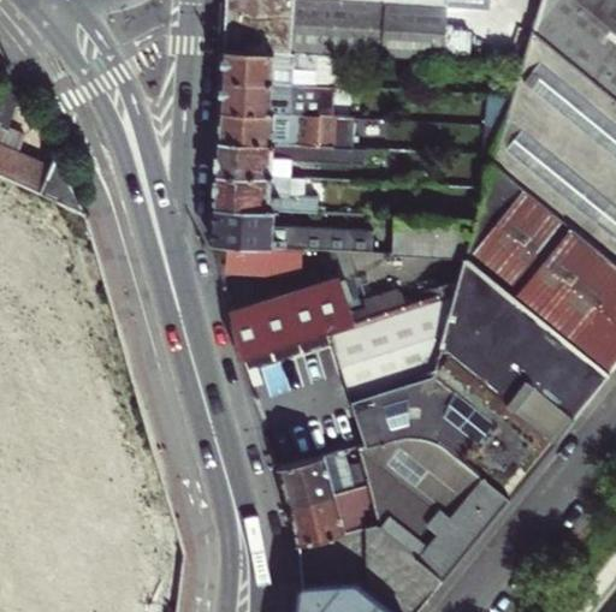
[(443,33),(444,7),(343,0),(226,0),(226,23),(224,53),(345,59),(440,65),(443,33)]
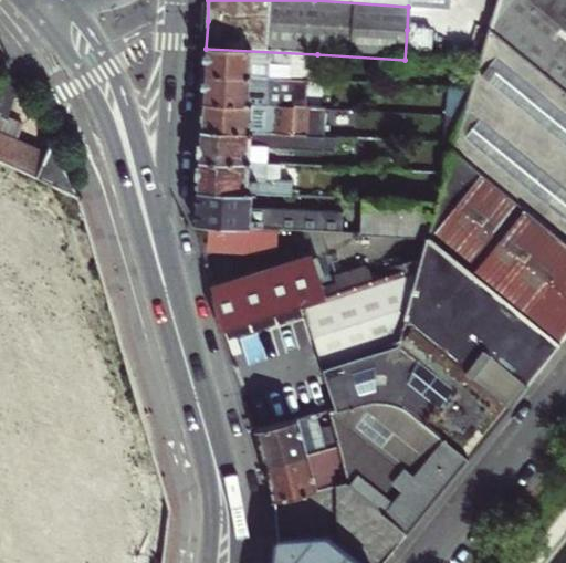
[(565,0),(498,0),(489,29),(565,94),(565,0)]
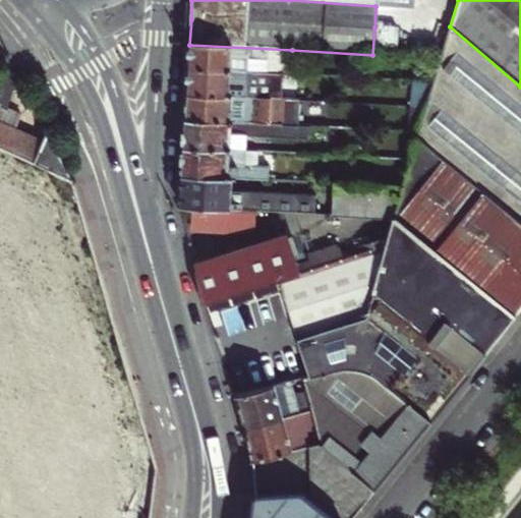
[(418,136),(520,223),(520,87),(450,26),(441,58),(433,83),(425,108),(418,136)]
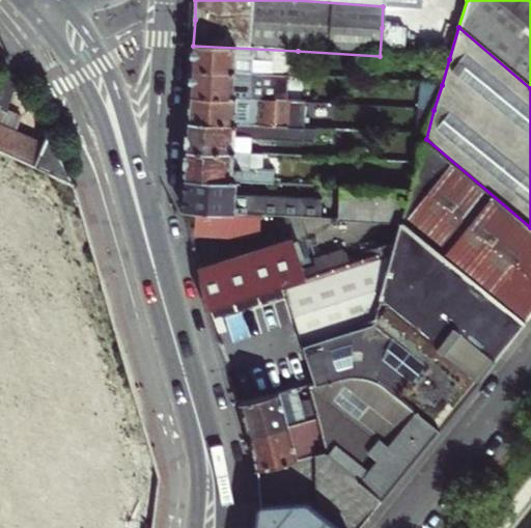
[(382,28),(380,56),(399,57),(401,29),(382,28)]
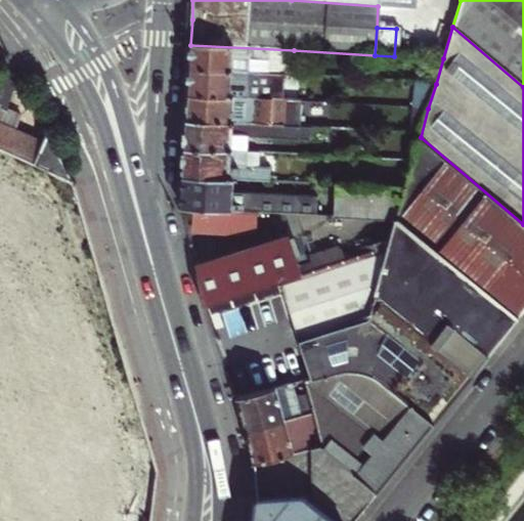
[(294,50),(190,45),(189,57),(189,71),(279,76),(293,76),(294,50)]
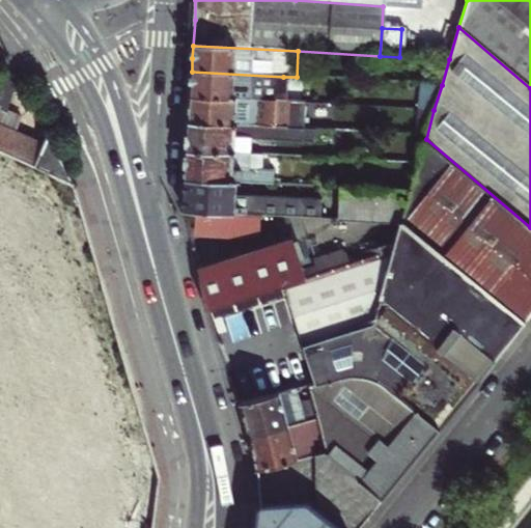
[(425,58),(422,84),(442,85),(449,59),(425,58)]
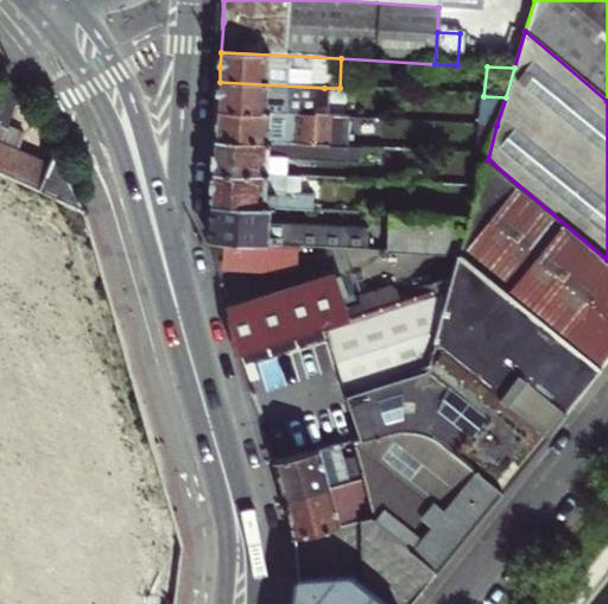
[(0,141),(0,132),(18,87),(2,80),(0,84),(0,171),(83,209),(56,157),(52,164),(33,157),(0,141)]
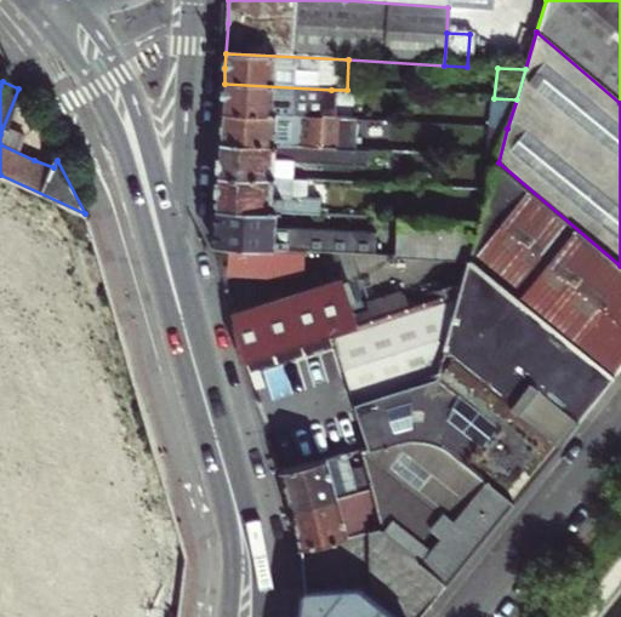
[(330,120),(331,90),(224,84),(223,101),(222,114),(330,120)]
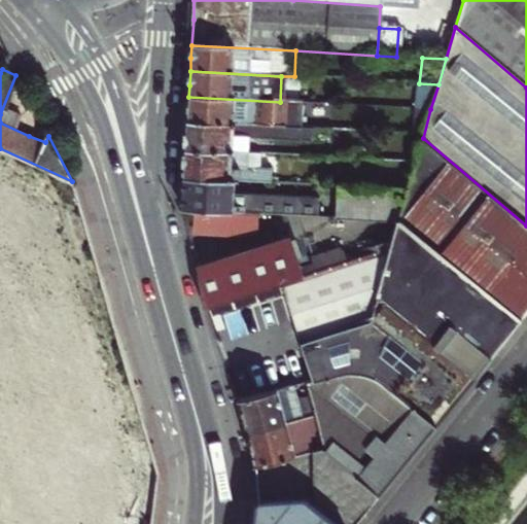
[(419,83),(418,109),(430,109),(438,84),(419,83)]
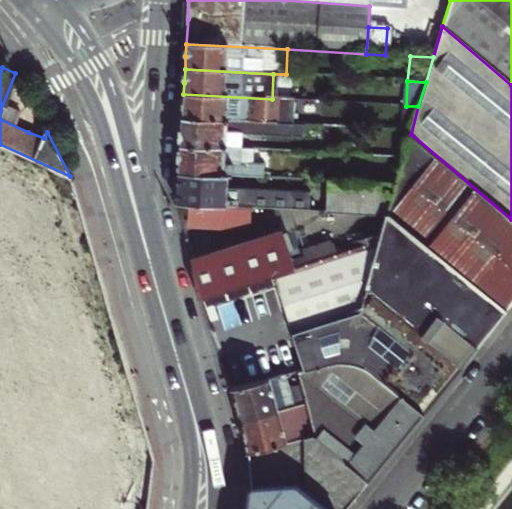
[(182,119),(291,125),(292,100),(272,99),(183,94),(182,108),(182,119)]
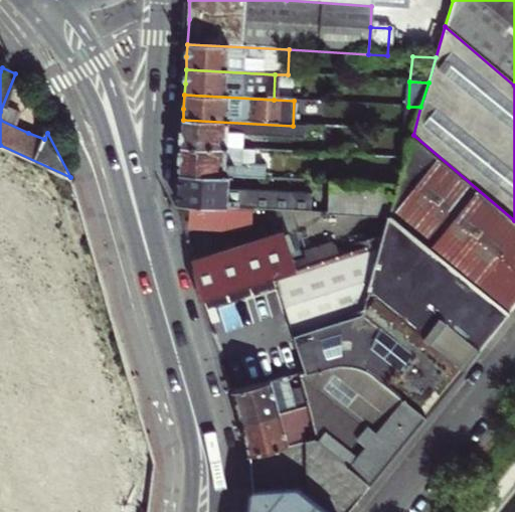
[(308,127),(293,126),(183,120),(182,137),(181,147),(244,150),(245,136),(307,139),(308,127)]
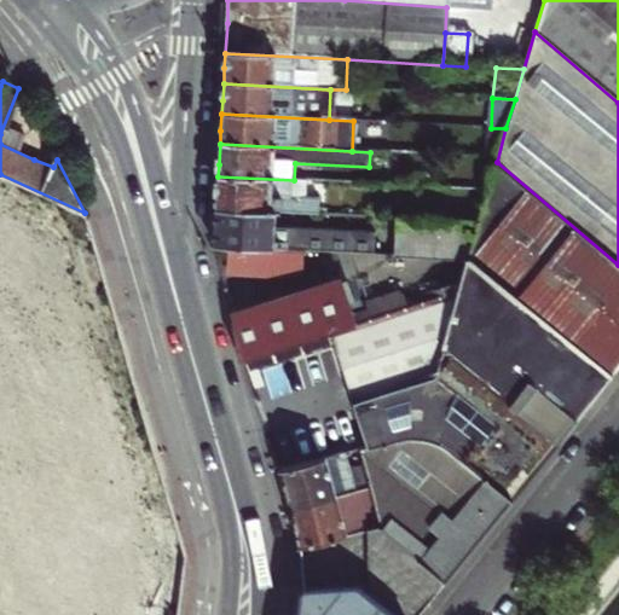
[(618,265),(497,162),(487,191),(478,224),(467,261),(611,376),(618,365),(618,265)]
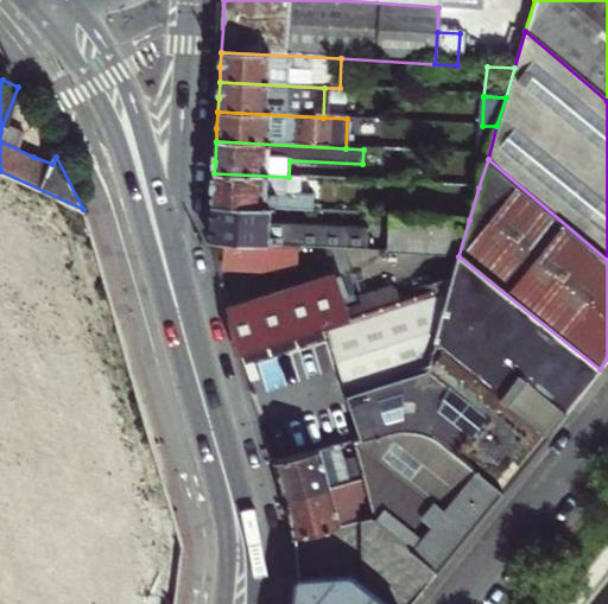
[(213,205),(272,209),(285,209),(315,211),(315,196),(301,195),(301,178),(289,177),(214,173),(213,192),(213,205)]
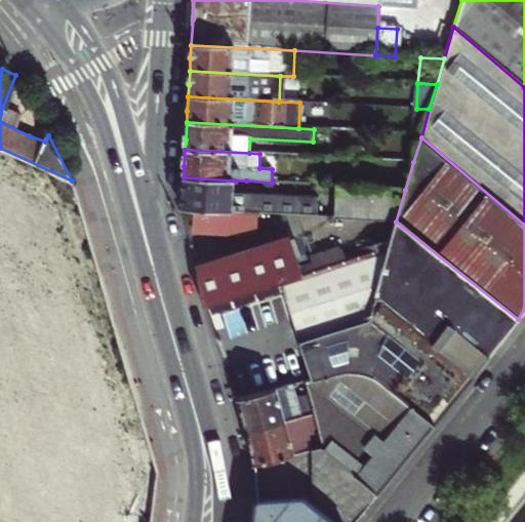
[(318,200),(246,197),(235,197),(235,181),(184,177),(183,194),(182,210),(194,211),(257,214),(318,217),(318,200)]
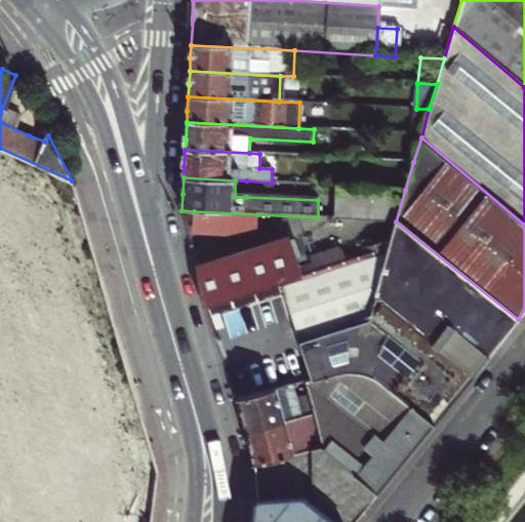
[(235,197),(246,197),(246,181),(235,181),(235,197)]
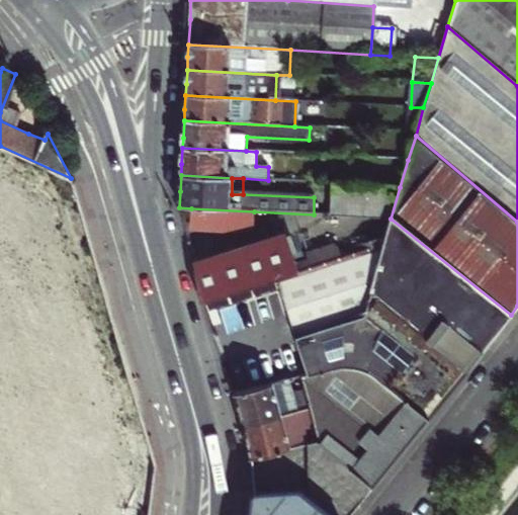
[(391,219),(400,187),(332,183),(330,215),(391,219)]
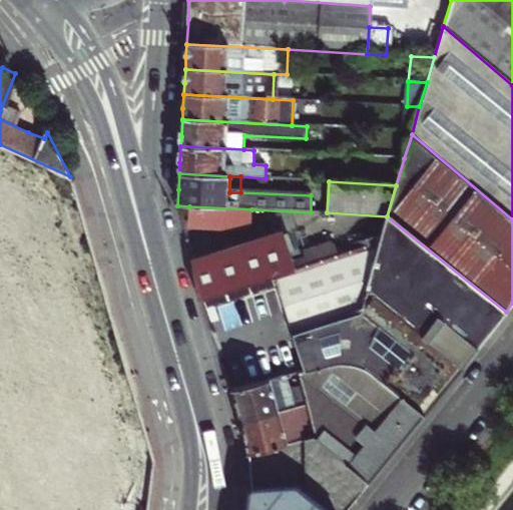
[(199,206),(189,206),(189,226),(250,229),(251,209),(199,206)]
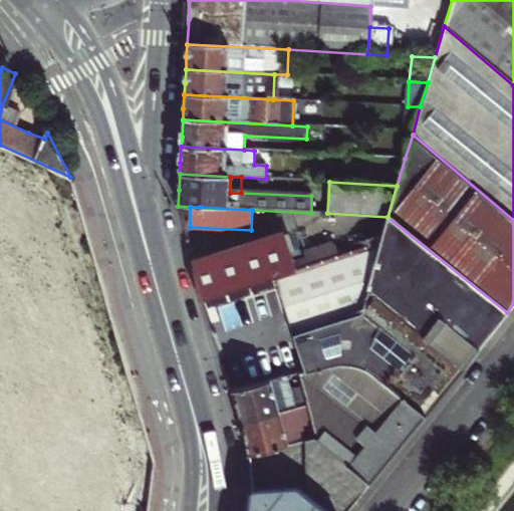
[(276,278),(306,372),(322,368),(329,366),(334,365),(338,364),(342,364),(347,365),(352,366),(357,367),(360,368),(364,369),(367,371),(370,374),(424,417),(468,361),(507,312),(388,217),(379,244),(360,250),(296,271),(276,278)]
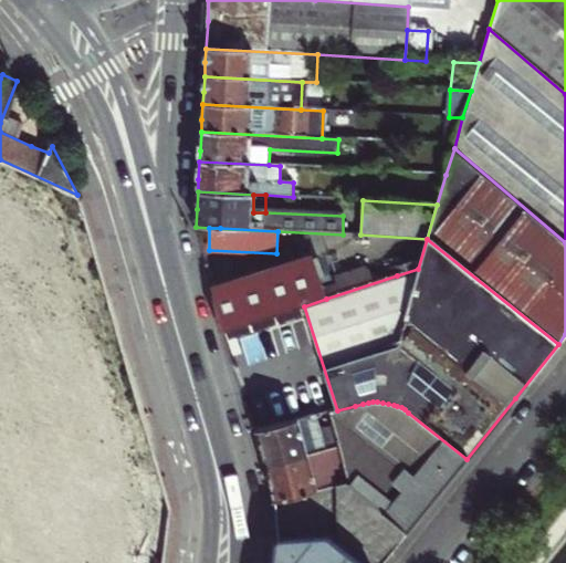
[(326,299),(397,275),(391,260),(322,285),(326,299)]
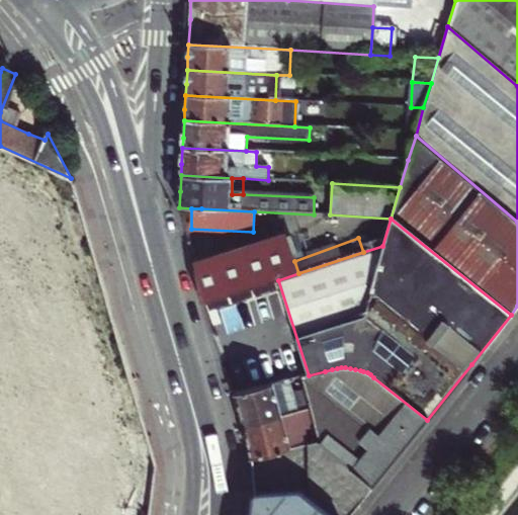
[(202,305),(278,280),(298,273),(294,261),(288,243),(194,274),(199,292),(202,305)]
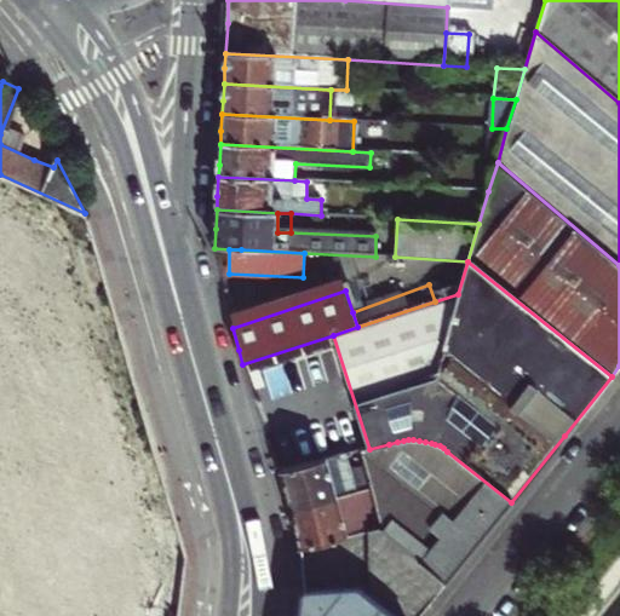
[(369,449),(362,452),(372,491),(375,504),(377,511),(383,531),(446,585),(480,541),(511,502),(447,452),(443,448),(440,445),(435,444),(431,443),(425,442),(419,441),(413,439),(408,439),(403,441),(397,442),(389,444),(369,449)]
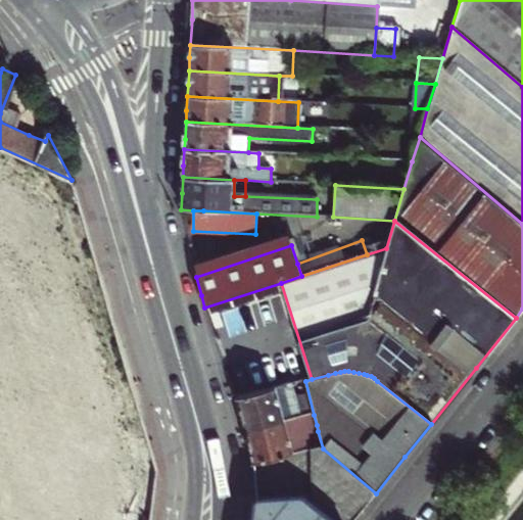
[(241,421),(245,433),(314,415),(305,381),(235,402),(241,421)]
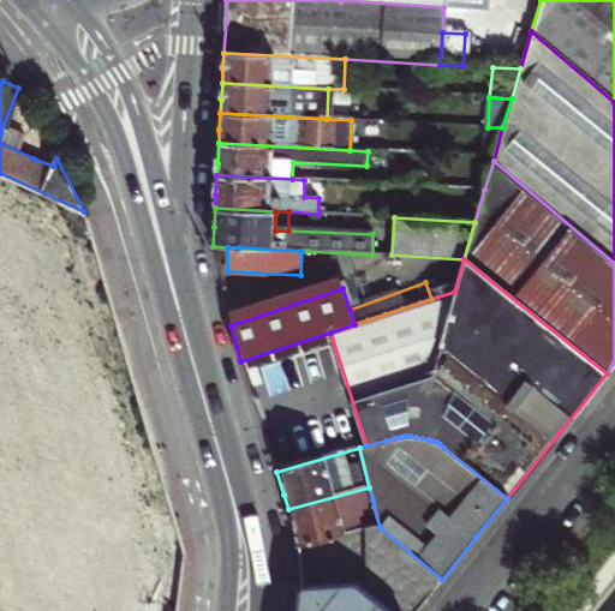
[(369,487),(288,509),(292,520),(294,528),(297,546),(380,527),(374,507),(358,511),(356,503),(372,499),(369,487)]
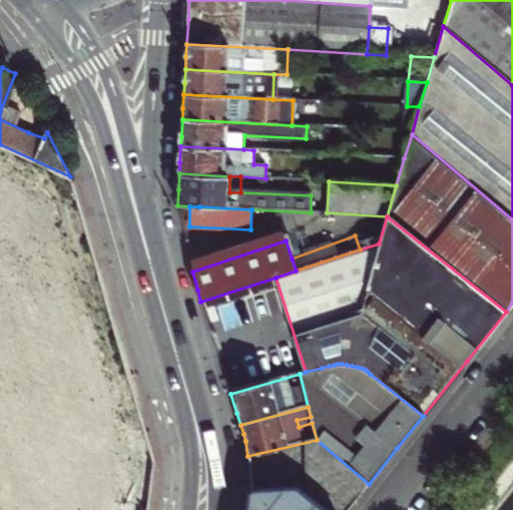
[(249,476),(251,492),(301,488),(326,509),(348,509),(369,484),(317,440),(247,456),(249,476)]
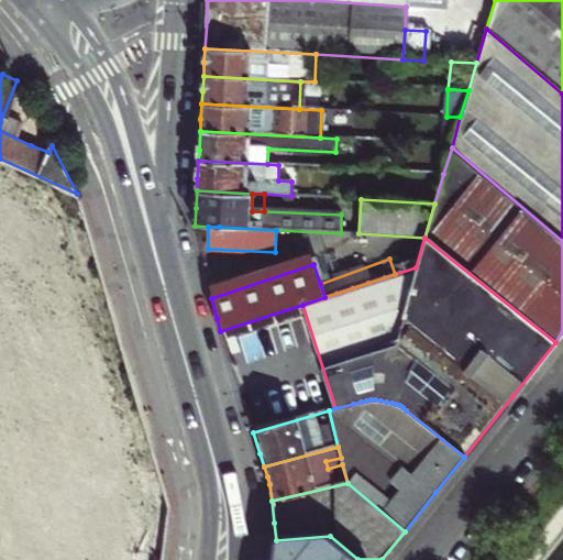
[(357,559),(330,536),(276,540),(278,559),(357,559)]
